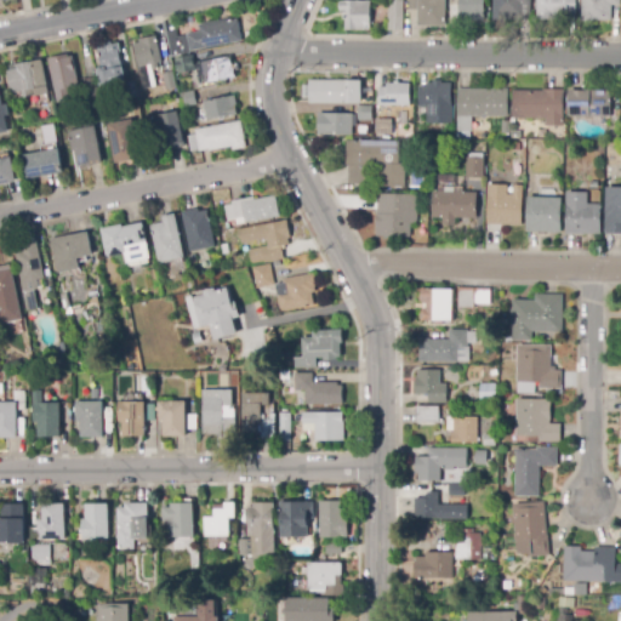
[(403,0),(403,30),(388,30),(388,0),(403,0)]
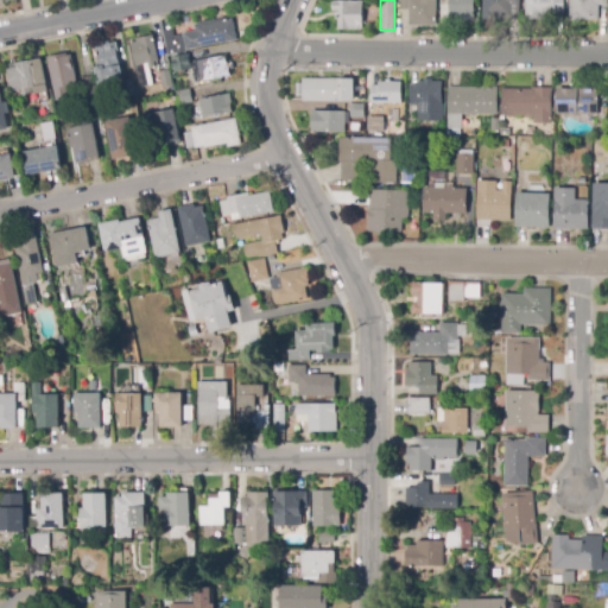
[(436,0),(436,26),(409,26),(409,10),(400,10),(400,0),(436,0)]
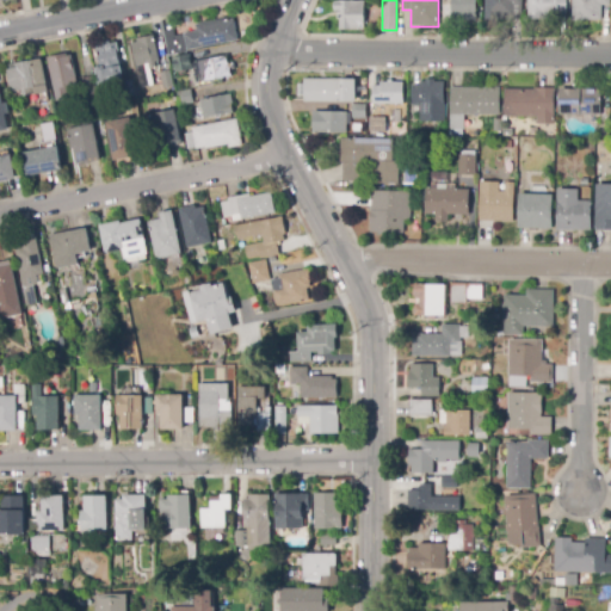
[(451,20),(450,0),(476,0),(476,20),(451,20)]
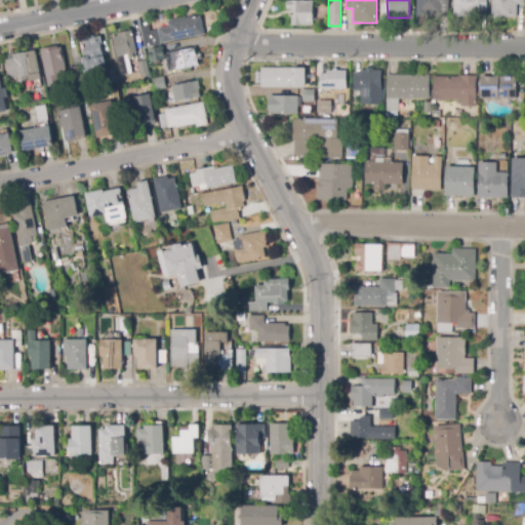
[(417,17),(416,0),(448,0),(449,16),(427,16),(427,17),(417,17)]
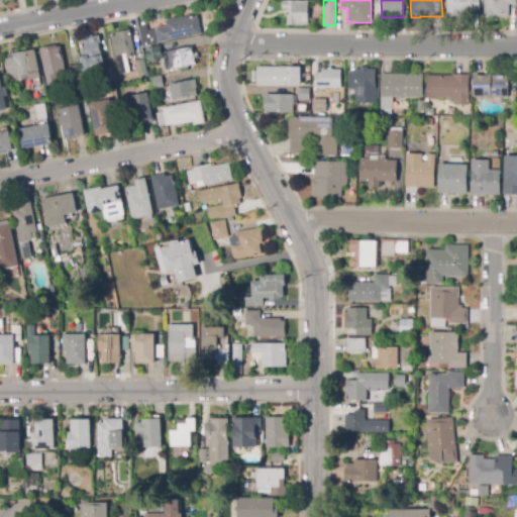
[(461,17),(447,17),(447,0),(479,0),(479,11),(461,11),(461,17)]
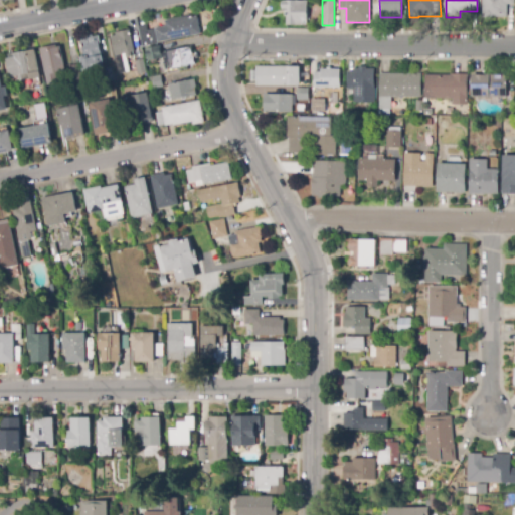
[(493,18),(483,18),(483,0),(514,0),(514,5),(507,5),(507,17),(493,17),(493,18)]
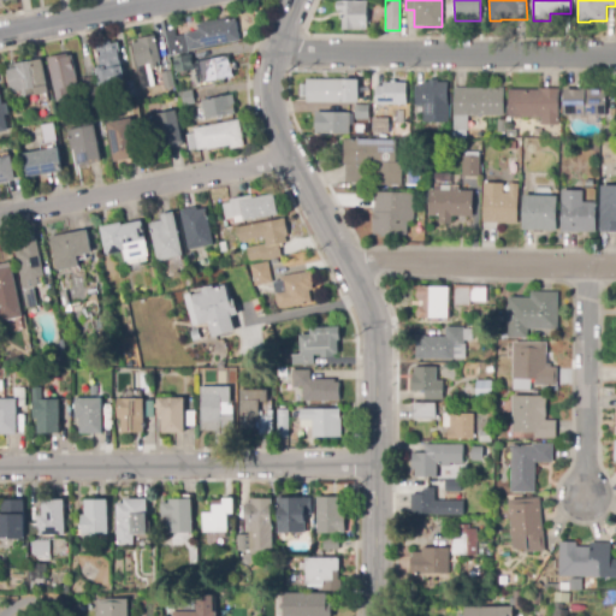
[(367,30),(342,30),(342,16),(339,16),(339,11),(337,11),(337,1),(367,1),(367,30)]
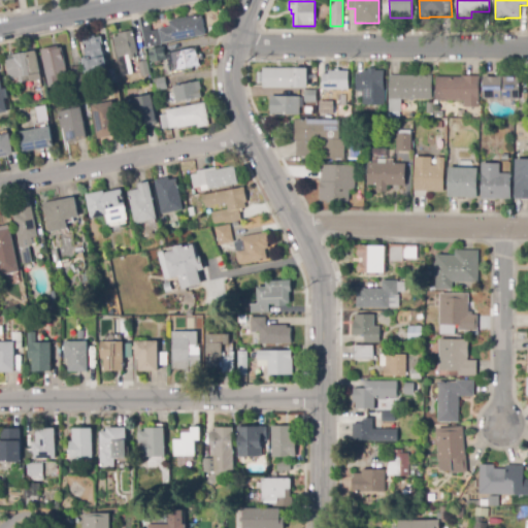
[(145,48),(141,27),(150,25),(151,31),(170,27),(169,23),(202,17),(205,34),(162,43),(162,45),(145,48)]
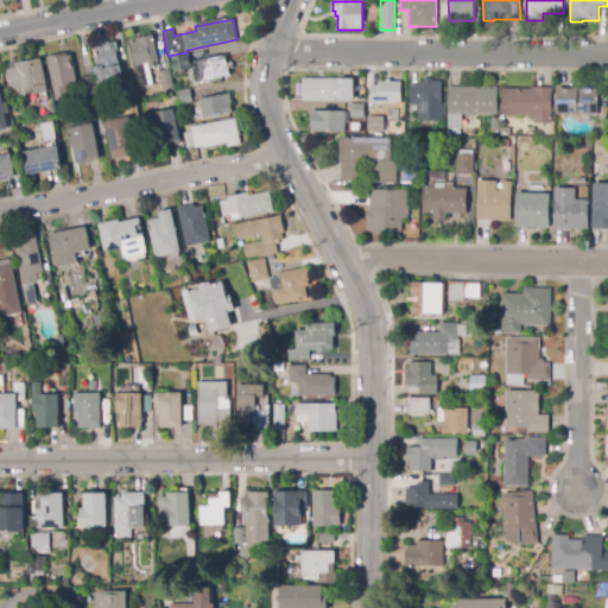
[(139,88),(131,44),(135,43),(135,39),(153,36),(158,62),(154,62),(156,68),(150,69),(152,86),(139,88)]
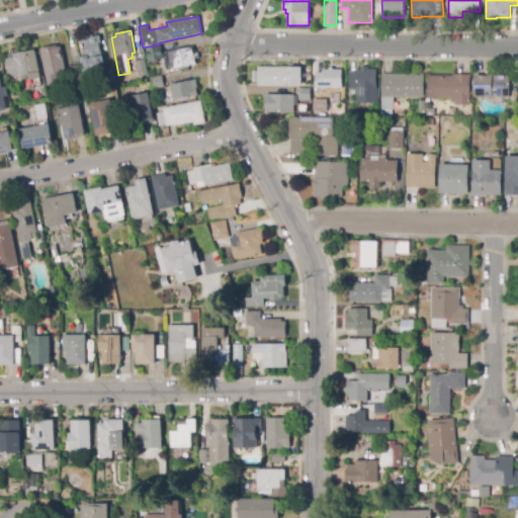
[(95,71),(83,74),(80,59),(84,58),(80,40),(85,39),(85,36),(92,35),(92,37),(95,36),(99,35),(101,44),(99,45),(101,55),(104,69),(95,71)]
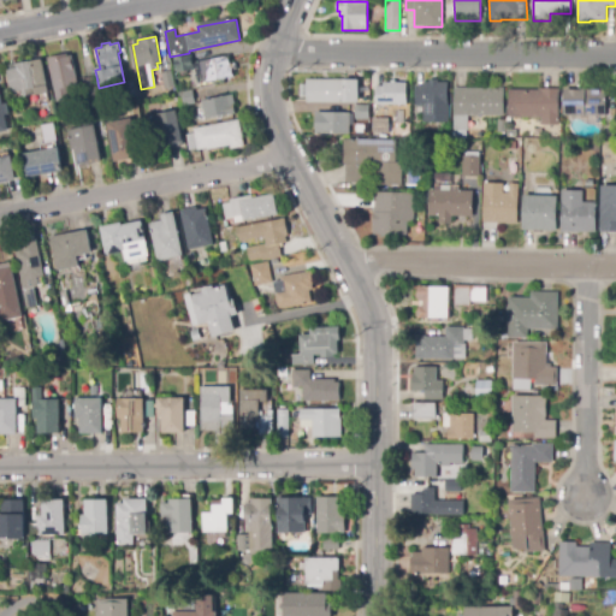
[(55,102),(47,58),(67,54),(67,57),(72,55),(78,86),(67,88),(70,100),(55,102)]
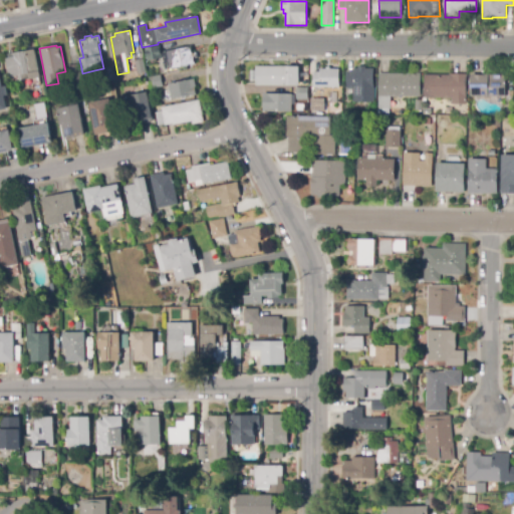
[(145,60),(143,48),(154,46),(156,58),(145,60)]
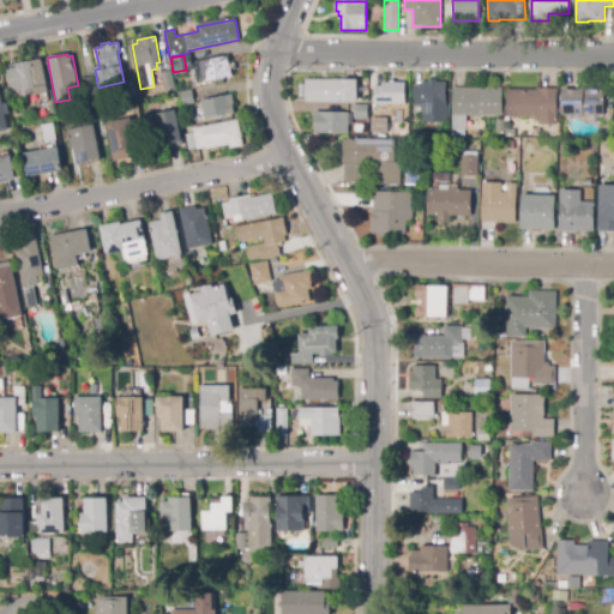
[(197,84),(193,65),(228,56),(230,65),(235,64),(236,70),(232,71),(232,76),(197,84)]
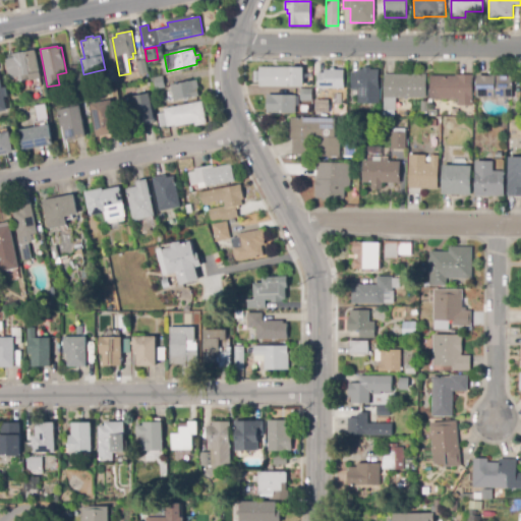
[(19,82),(18,77),(9,78),(6,60),(8,59),(7,55),(36,51),(40,73),(27,75),(29,80),(19,82)]
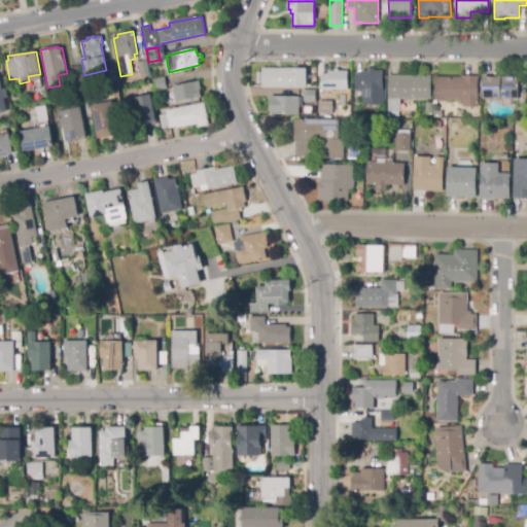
[(140,77),(137,63),(146,61),(149,75),(140,77)]
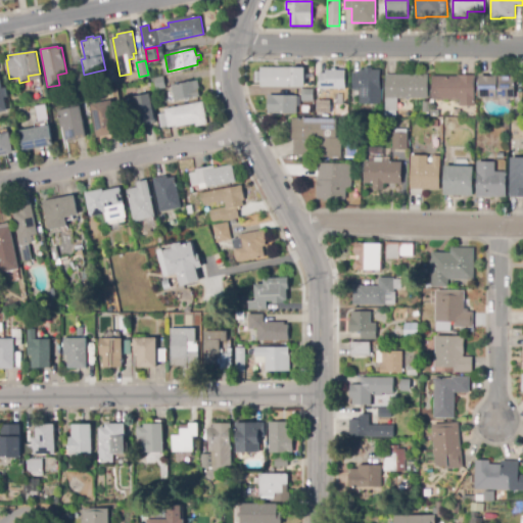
[(75,85),(72,67),(81,65),(84,83),(75,85)]
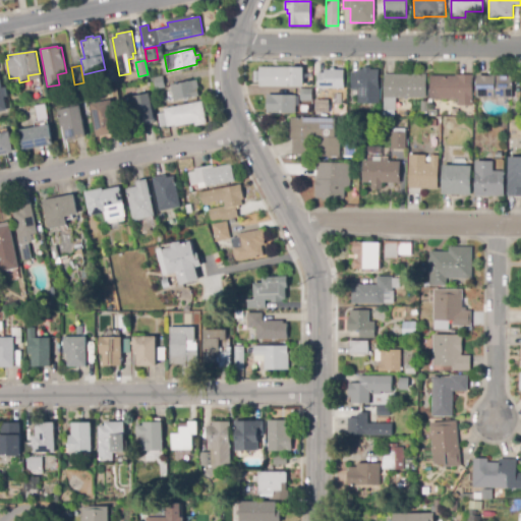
[(303,88),(259,88),(259,67),(290,67),(290,69),(303,69),(303,88)]
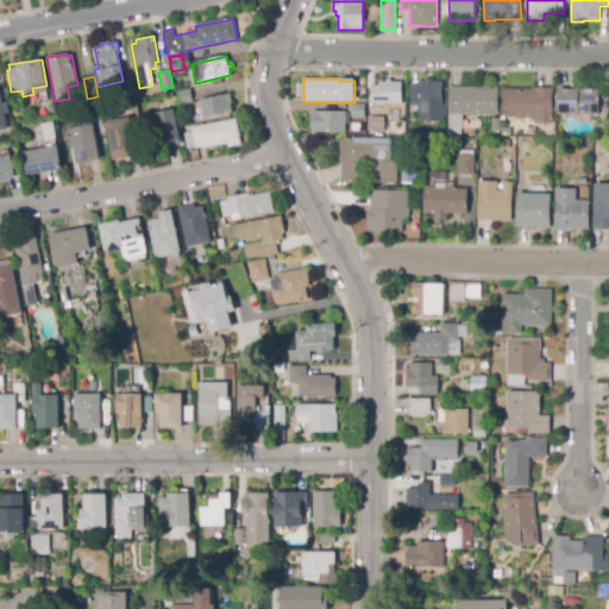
[(412,104),(412,87),(419,87),(419,82),(427,82),(427,80),(431,80),(431,82),(443,82),(443,104),(412,104)]
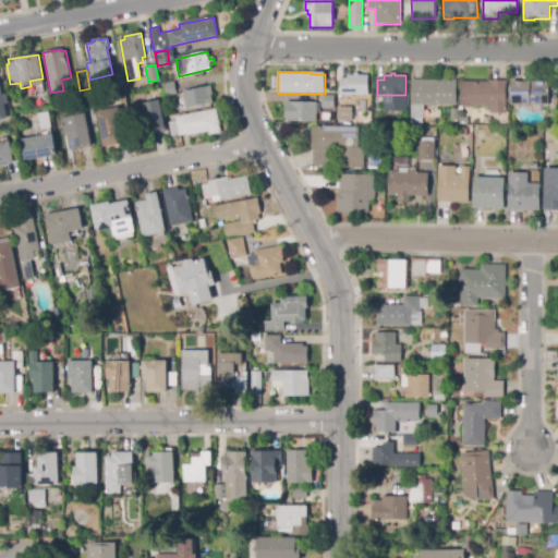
[(113,87),(111,76),(121,74),(123,85),(113,87)]
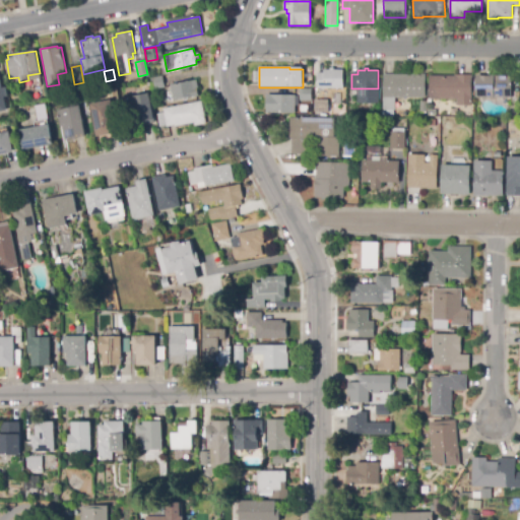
[(343,89),(318,89),(318,73),(324,73),(324,70),(343,70),(343,89)]
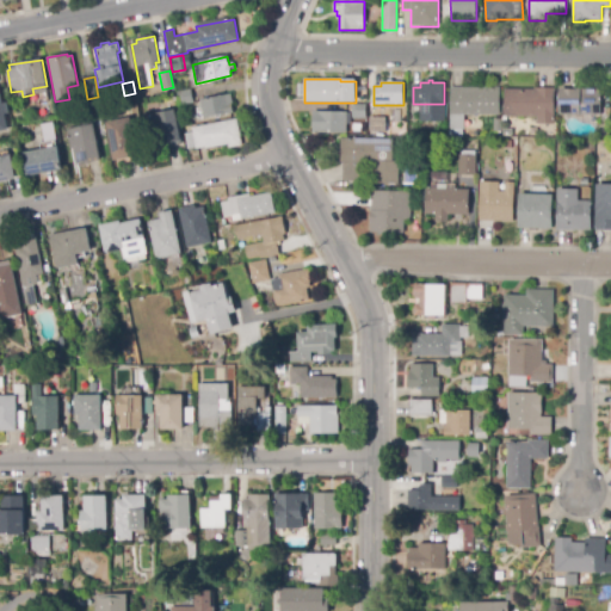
[(500,116),(450,115),(451,87),(500,87),(500,116)]
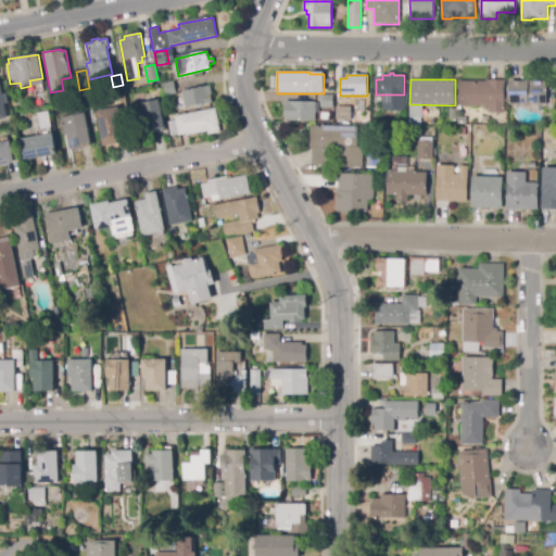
[(505,113),(489,113),(489,106),(459,106),(459,81),(485,81),(485,80),(505,80),(505,113)]
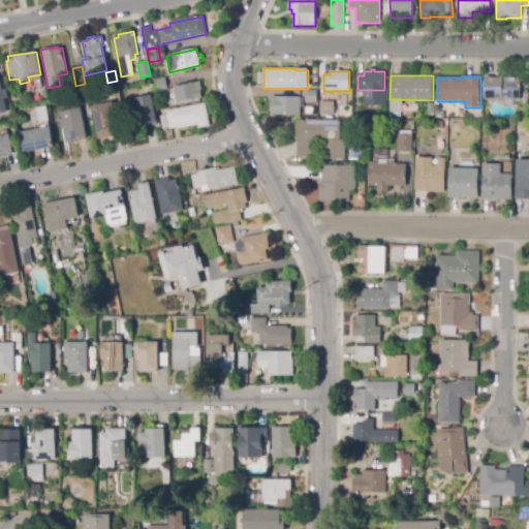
[(155,92),(153,80),(164,78),(167,89),(155,92)]
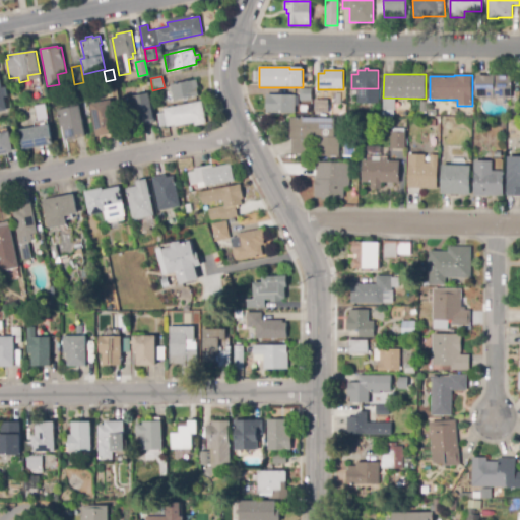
[(511,99),(476,99),(476,76),(511,76),(511,99)]
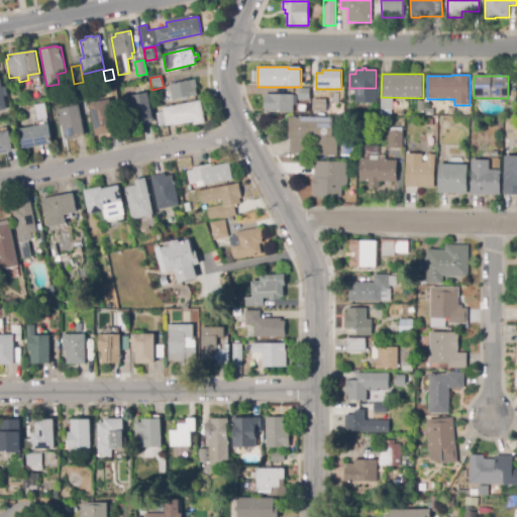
[(172,101),(169,85),(191,81),(193,89),(196,88),(198,96),(172,101)]
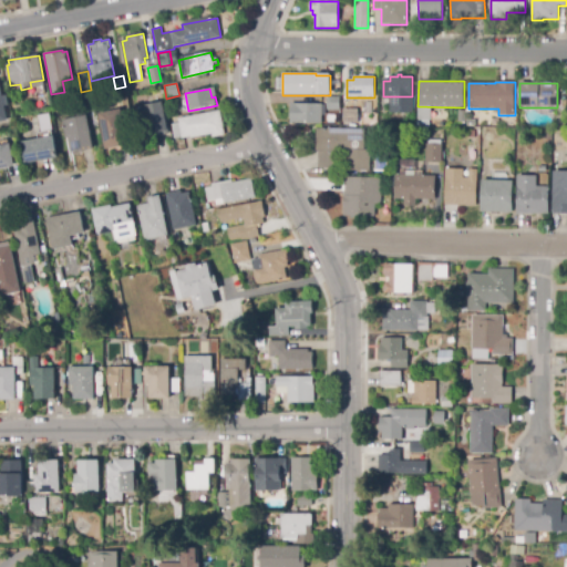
[(321,125),(289,124),(290,103),(310,104),(310,96),(340,98),(339,111),(327,110),(327,105),(326,105),(325,115),(321,115),(321,125)]
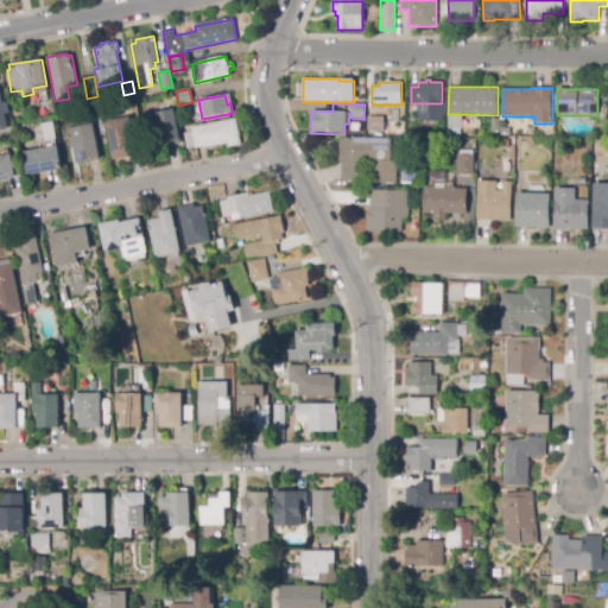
[(162,144),(162,141),(151,143),(145,118),(157,115),(156,113),(175,109),(181,140),(162,144)]
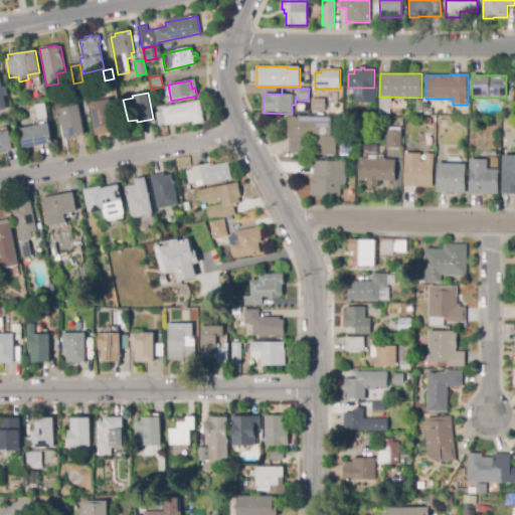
[(96,136),(95,136),(89,104),(96,103),(110,100),(116,132),(96,136)]
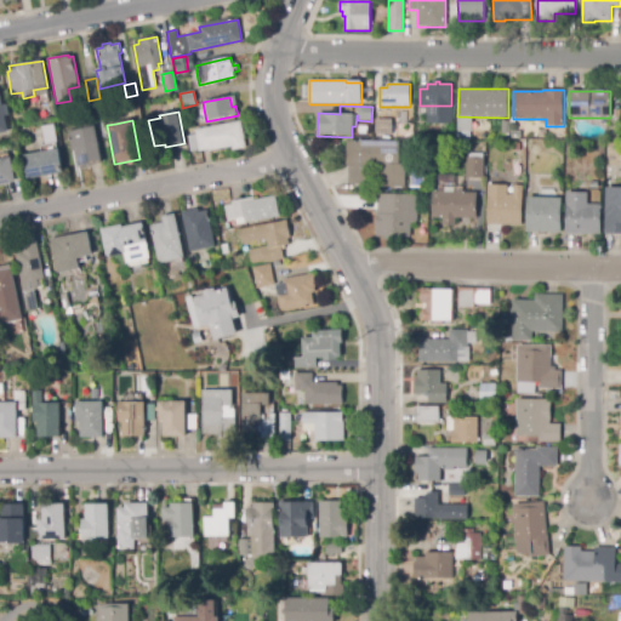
[(199,152),(195,131),(240,121),(246,148),(233,151),(232,147),(209,152),(209,149),(199,152)]
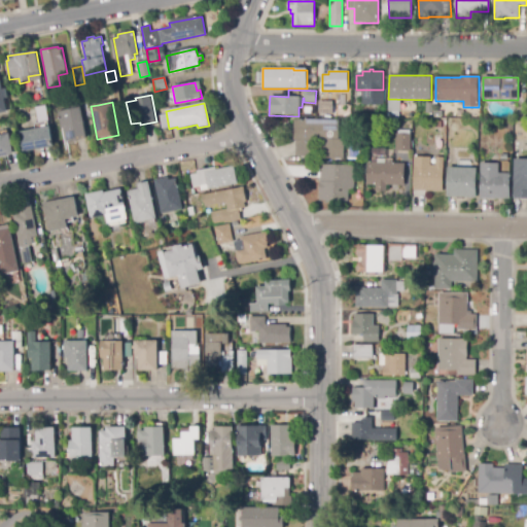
[(38,124),(35,108),(46,106),(48,123),(38,124)]
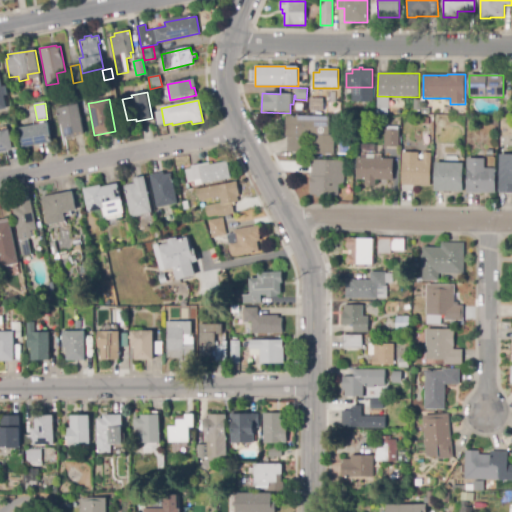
[(64,139),(60,120),(58,120),(56,109),(78,104),(84,135),(64,139)]
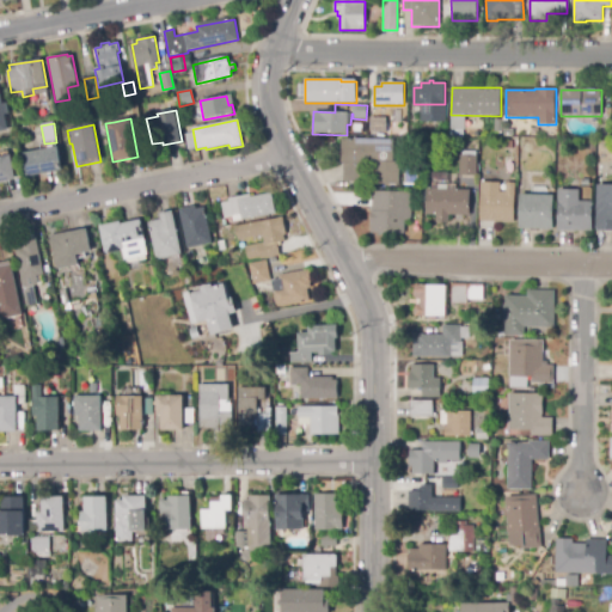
[(451,139),(450,128),(481,126),(481,138),(451,139)]
